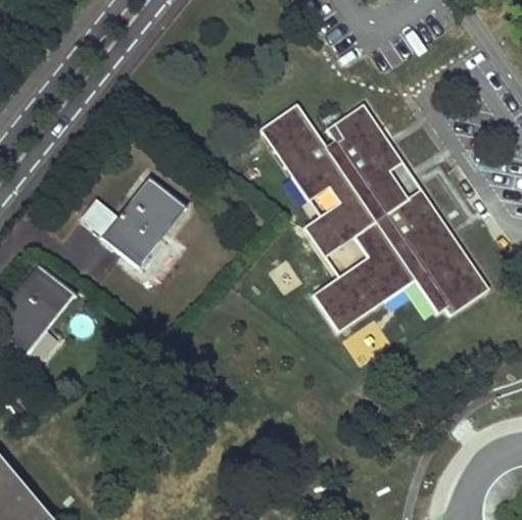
[(313,292),(338,330),(415,278),(442,319),(489,287),(421,187),(408,196),(389,169),(402,159),(363,102),(319,133),(297,101),(259,127),(309,198),(329,185),(339,200),(304,225),(325,254),(364,228),(378,248),(313,292)]
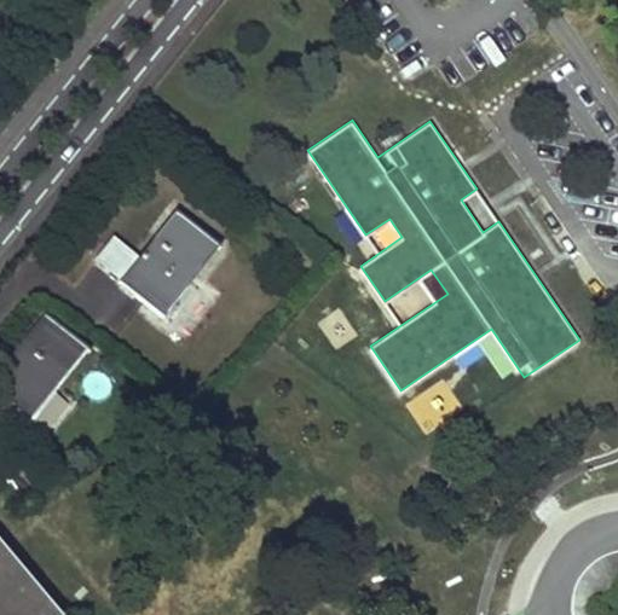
[(215,248),(172,214),(137,256),(117,282),(161,315),(215,248)]
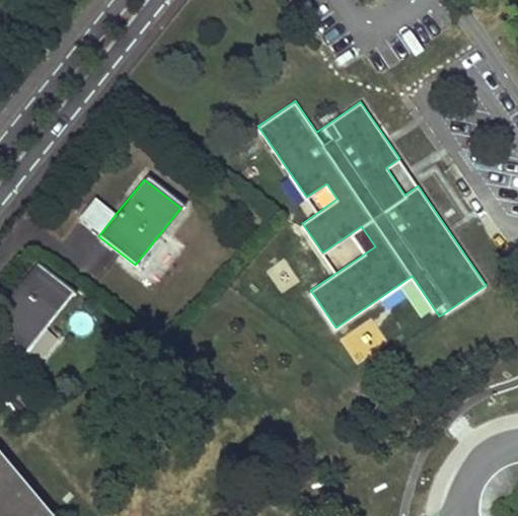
[(76,218),(98,236),(115,215),(93,198),(76,218)]
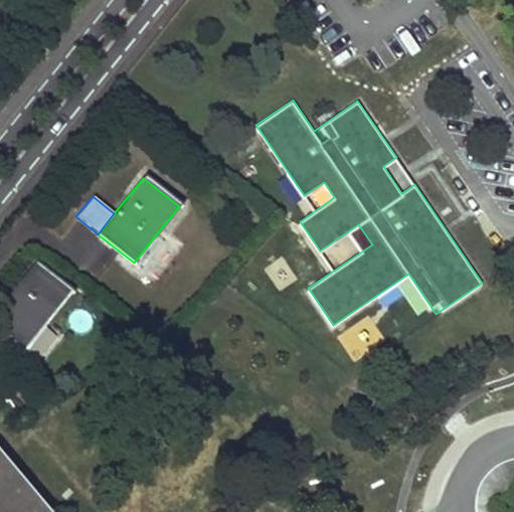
[(71,291),(37,262),(0,307),(0,331),(22,350),(71,291)]
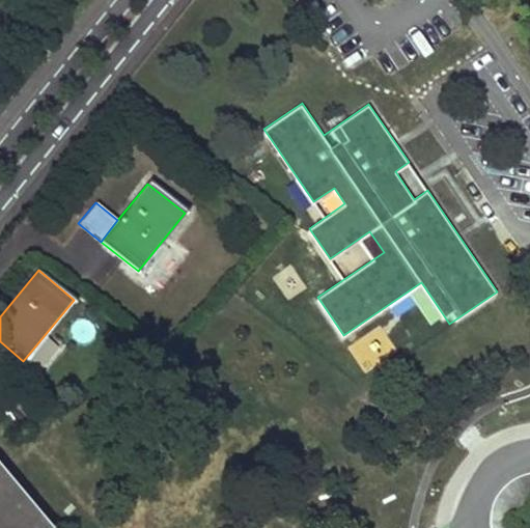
[(0,527),(49,527),(0,469),(0,527)]
